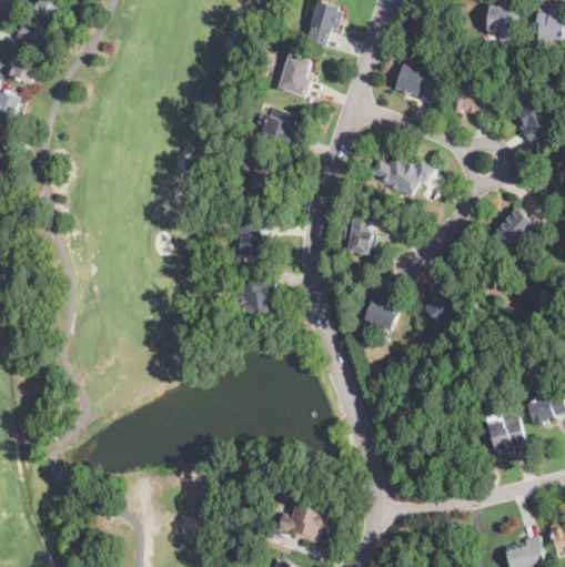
[(58,0),(61,1),(59,4),(52,21),(32,12),(37,2),(38,3),(39,0),(58,0)]
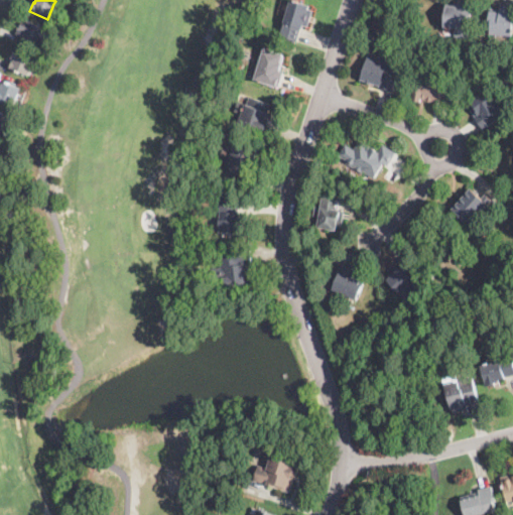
[(306,23),(304,30),(298,28),(294,41),(278,36),(283,23),(282,23),(289,1),(308,7),(307,11),(310,12),(306,23)]
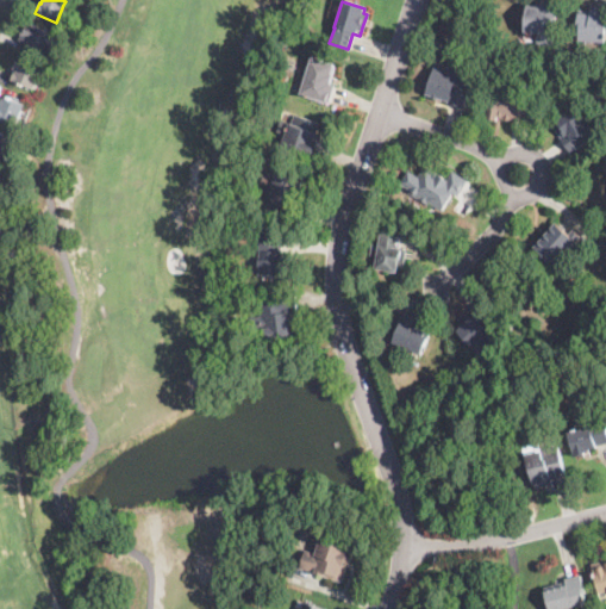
[(550,33),(549,47),(533,45),(535,35),(523,33),(525,5),(553,7),(550,33)]
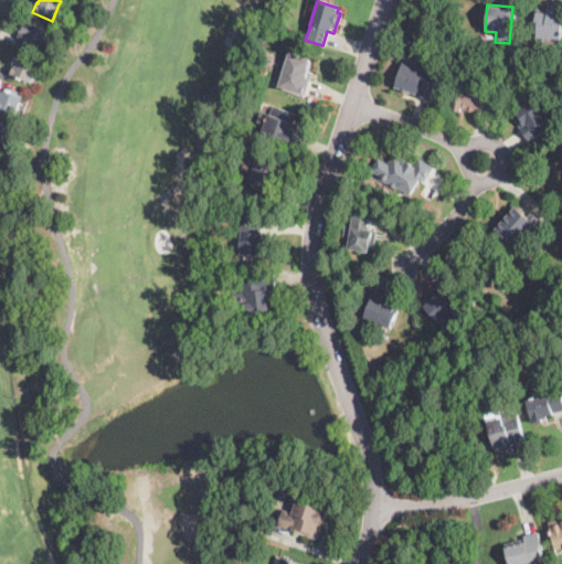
[(561,12),(560,28),(559,40),(534,39),(536,30),(532,30),(533,12),(544,13),(544,9),(561,10),(561,12)]
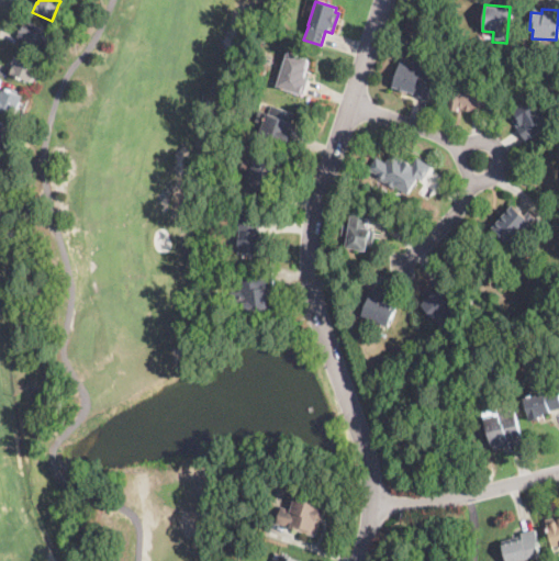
[(23,22),(40,30),(53,35),(47,47),(51,48),(48,53),(14,37),(19,29),(20,30),(23,22)]
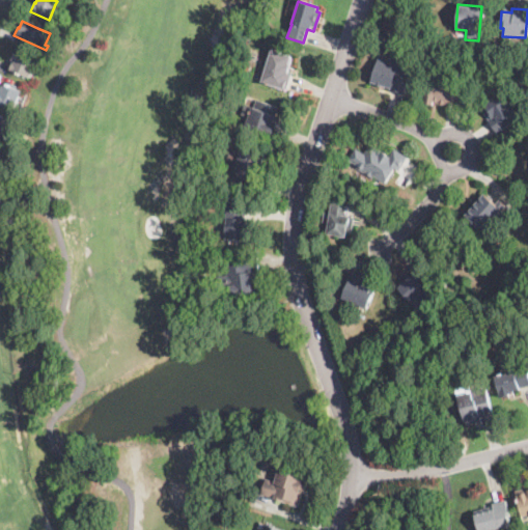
[(249,30),(247,39),(241,37),(244,29),(249,30)]
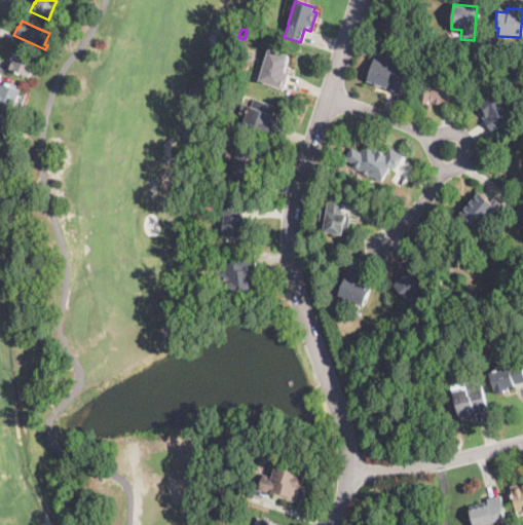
[(279,86),(278,89),(257,81),(267,50),(287,57),(285,65),(286,65),(284,72),(285,73),(279,86)]
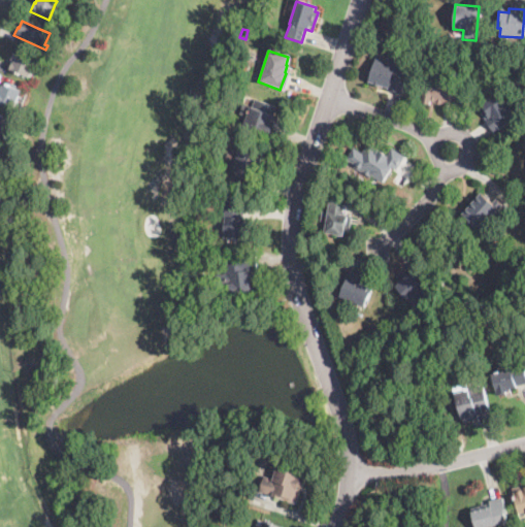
[(35,61),(33,66),(28,78),(8,70),(10,63),(11,63),(12,62),(10,60),(13,52),(35,61)]
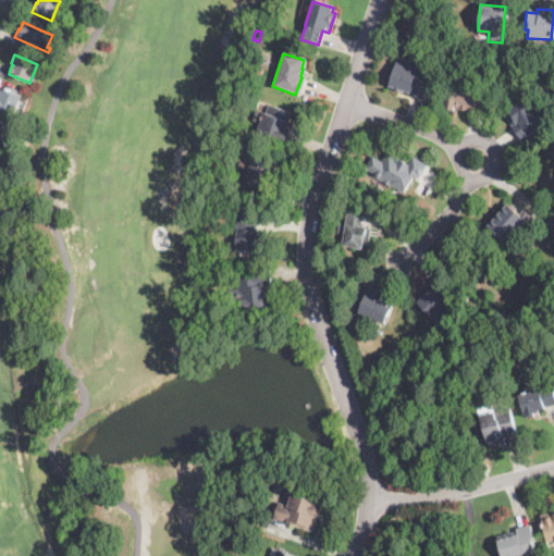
[(422,100),(405,95),(406,93),(385,86),(395,57),(427,66),(423,76),(429,77),(422,100)]
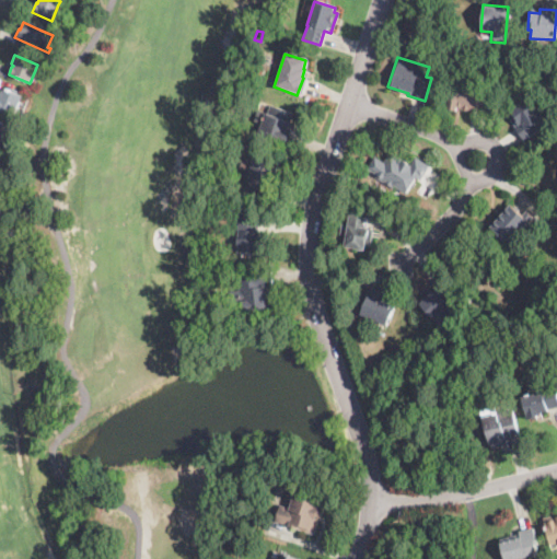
[(486,104),(484,113),(468,109),(468,112),(447,107),(452,84),(488,92),(486,104)]
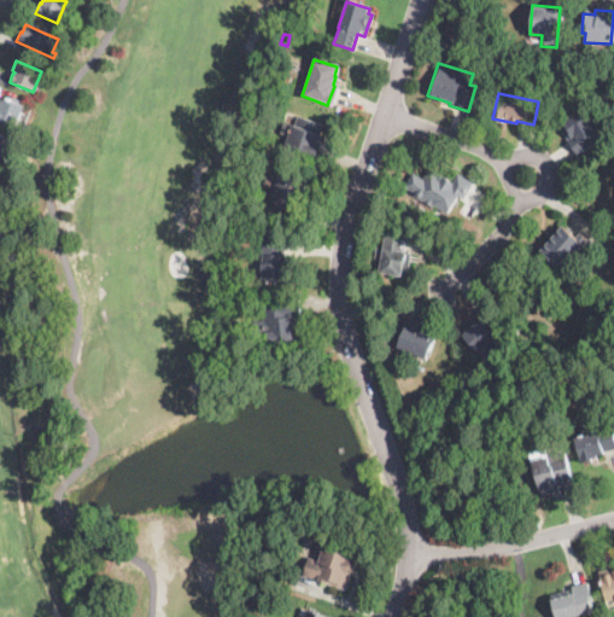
[(23,106),(18,116),(13,128),(0,122),(0,103),(3,97),(23,106)]
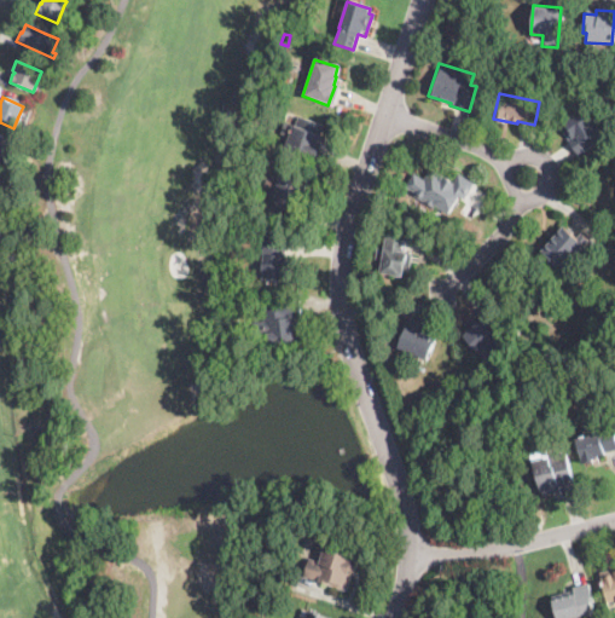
[(584,151),(576,156),(566,142),(567,140),(557,127),(578,111),(582,108),(603,137),(584,151)]
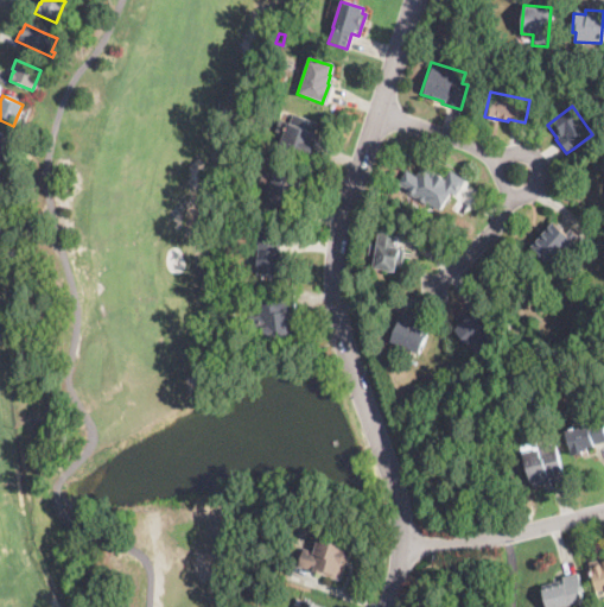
[(316,124),(313,130),(312,133),(316,134),(315,141),(317,143),(312,159),(278,150),(281,136),(279,134),(283,124),(290,125),(292,117),(316,124)]
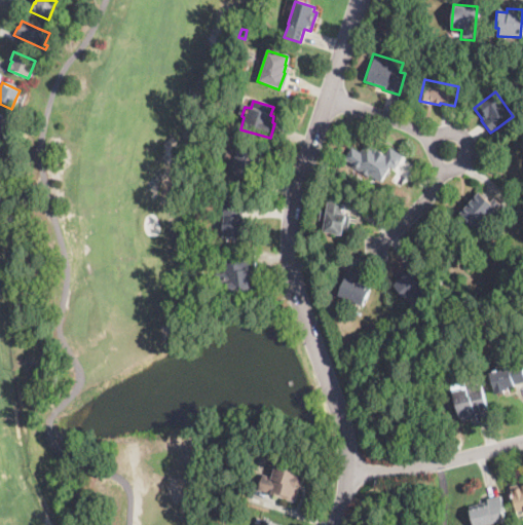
[(3,138),(2,139),(0,138),(0,116),(10,121),(3,138)]
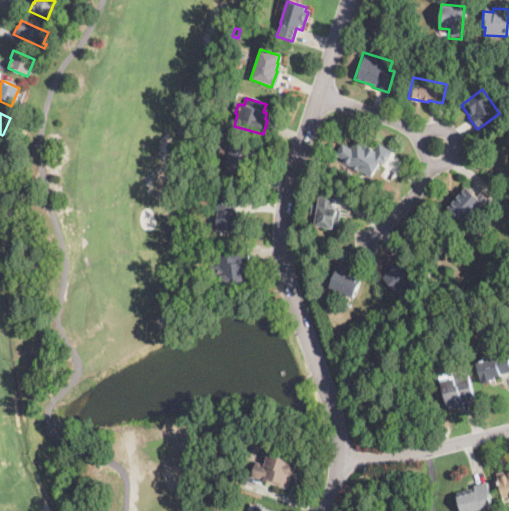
[(368,147),(373,150),(376,144),(390,151),(383,163),(380,162),(372,177),(359,171),(358,173),(340,164),(342,159),(335,156),(341,144),(350,149),(354,140),(368,147)]
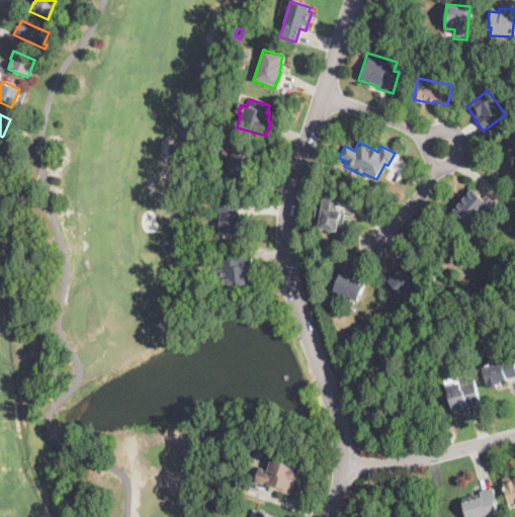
[(240,147),(252,151),(256,152),(253,161),(252,160),(250,166),(249,165),(247,171),(245,171),(241,185),(230,182),(224,180),(231,159),(220,156),(222,146),(233,149),(234,145),(240,147)]
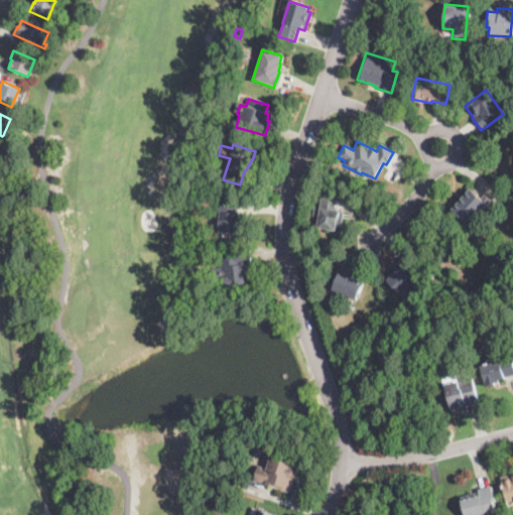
[(472,189),(481,198),(484,194),(491,201),(487,206),(486,205),(468,226),(451,211),(470,187),(472,189)]
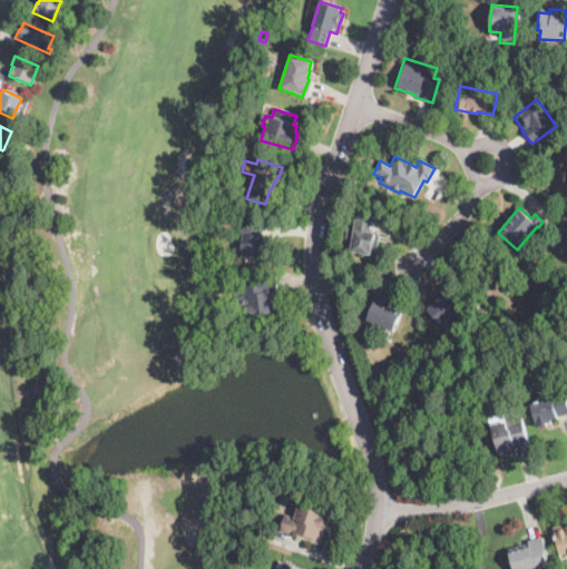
[(374,218),(371,233),(379,234),(375,251),(371,249),(370,255),(350,252),(351,241),(343,239),(345,227),(352,228),(355,213),(374,216),(374,218)]
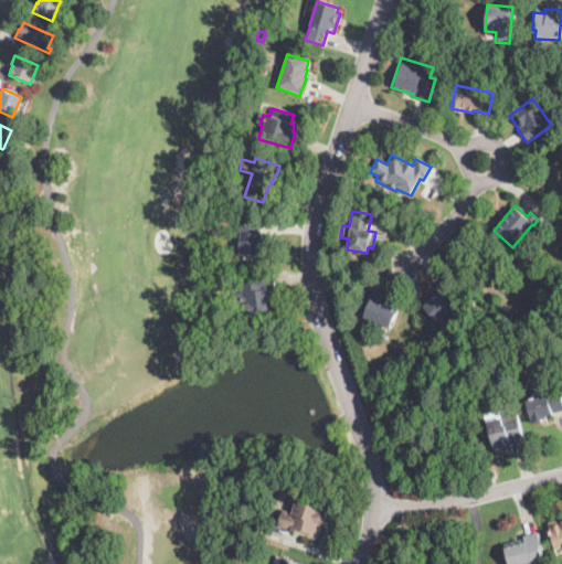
[(258,234),(263,234),(263,257),(239,257),(239,246),(235,246),(235,232),(239,232),(239,220),(258,219),(258,234)]
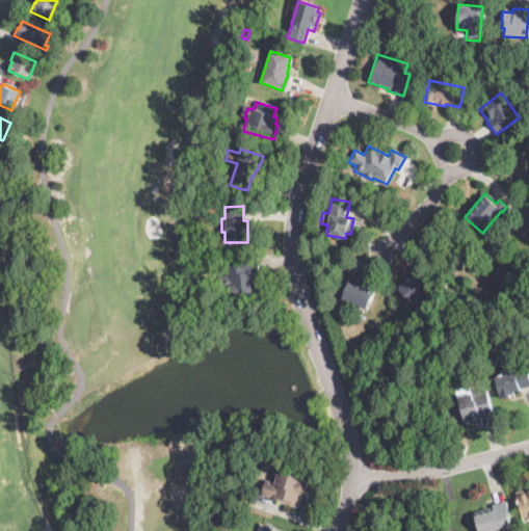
[(253,284),(253,286),(255,286),(256,295),(245,297),(245,295),(228,298),(226,288),(218,290),(216,277),(226,276),(223,263),(256,258),(258,272),(250,273),(253,284)]
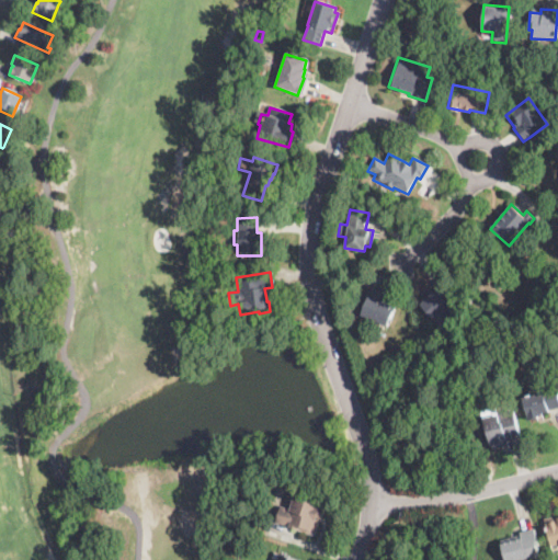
[(452,316),(447,319),(440,327),(433,319),(431,321),(422,311),(424,309),(416,300),(432,286),(444,275),(462,296),(456,300),(462,307),(452,316)]
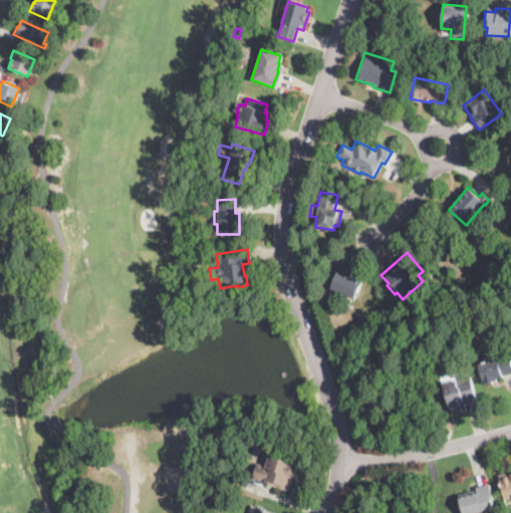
[(357,295),(354,300),(327,287),(337,264),(350,270),(349,273),(364,280),(357,295)]
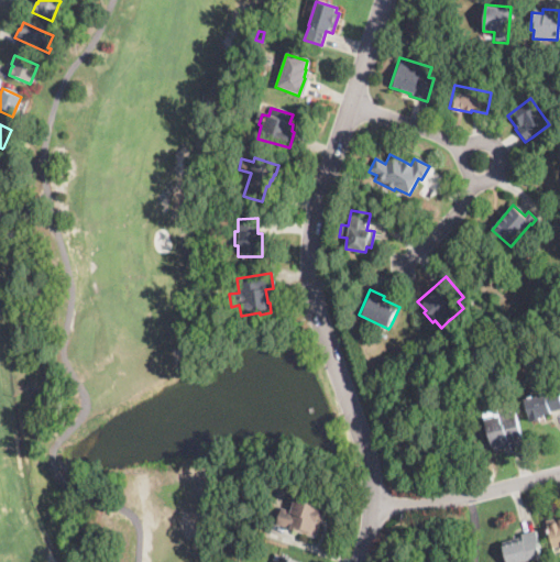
[(544,390),(545,394),(556,390),(559,404),(559,408),(549,411),(550,414),(541,416),(542,418),(529,421),(523,399),(529,397),(527,389),(541,385),(544,390)]
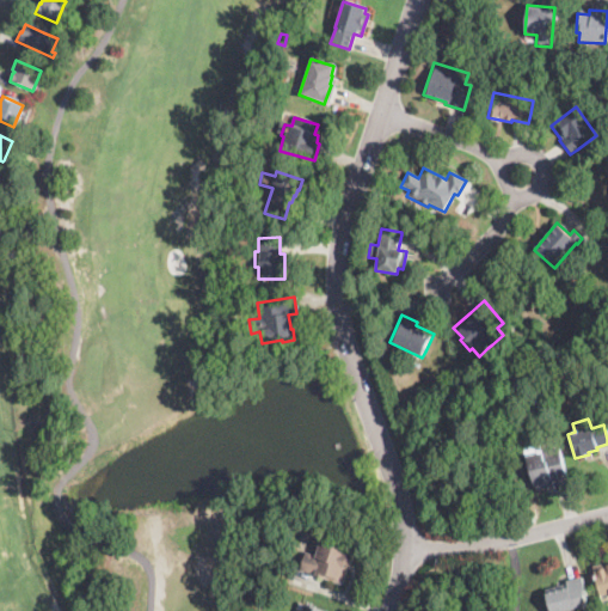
[(533,452),(533,454),(557,448),(564,478),(551,482),(552,487),(534,492),(524,457),(528,456),(526,450),(532,448),(533,452)]
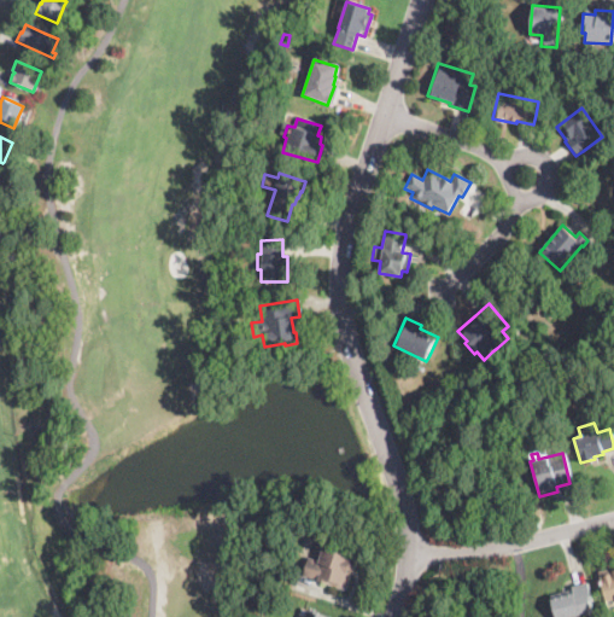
[(356,559),(352,570),(350,570),(345,589),(315,581),(316,578),(300,575),(305,557),(317,560),(322,545),(351,553),(350,558),(356,559)]
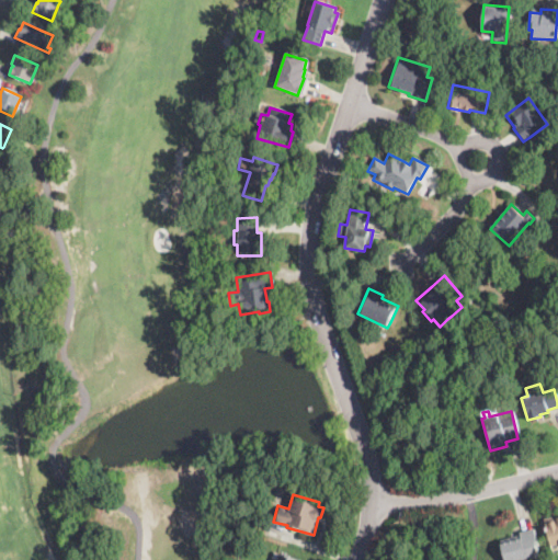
[(556,515),(557,520),(557,518),(557,544),(549,546),(542,518),(556,515)]
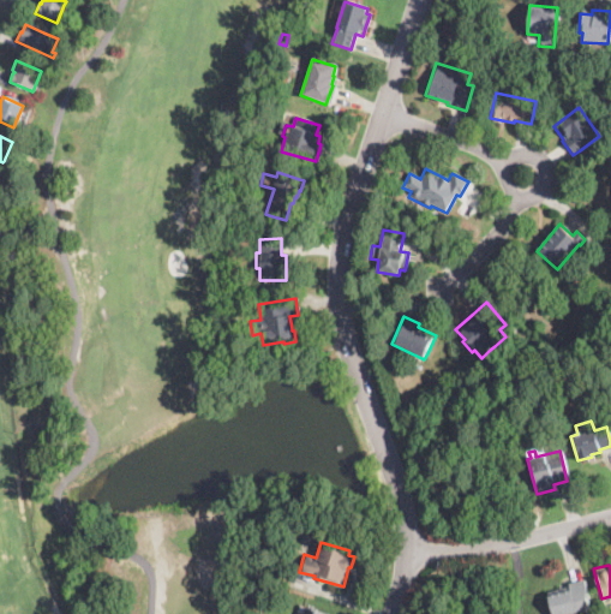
[(553,613),(547,595),(568,589),(567,584),(581,579),(589,609),(571,613),(553,613)]
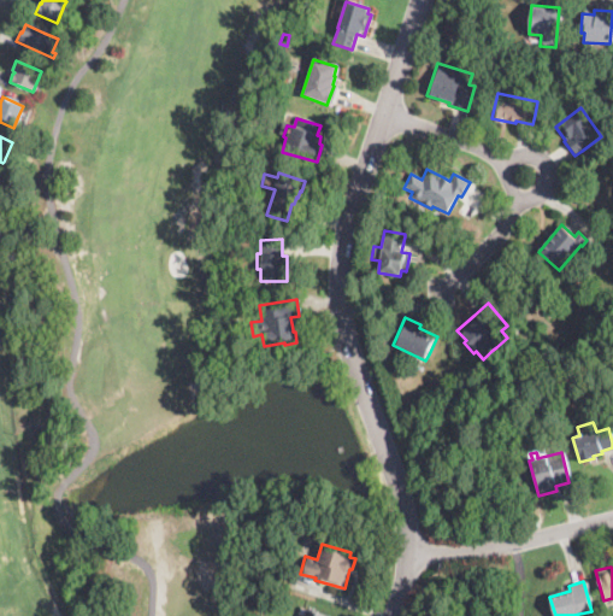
All buildings are outlined.
